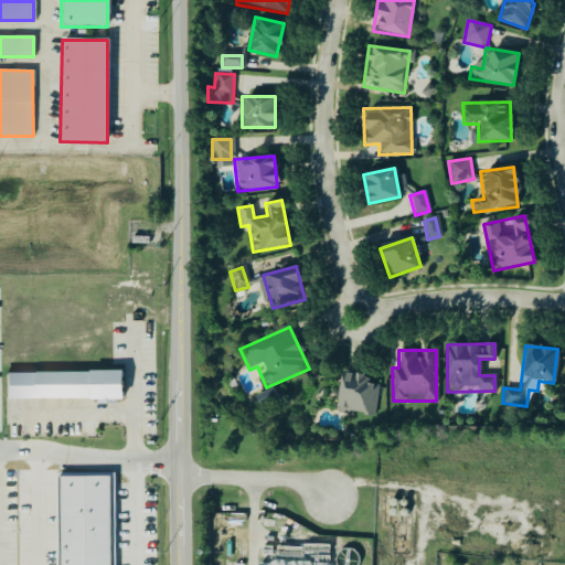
[(126,371),(126,397),(6,398),(6,372),(126,371)]
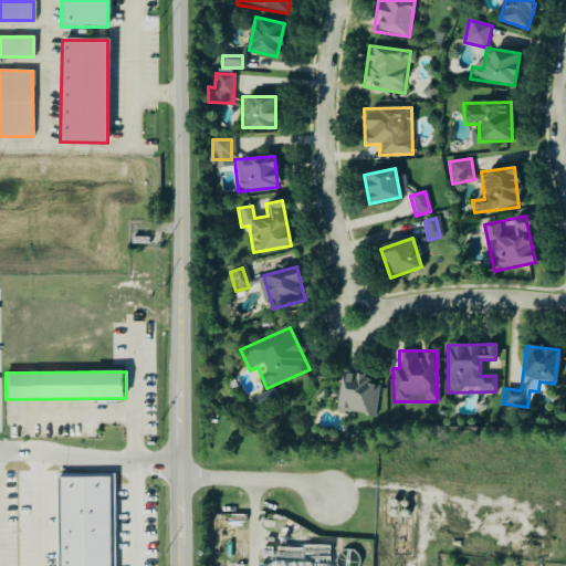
[(379,385),(367,383),(368,377),(343,373),(336,410),(374,416),(379,385)]
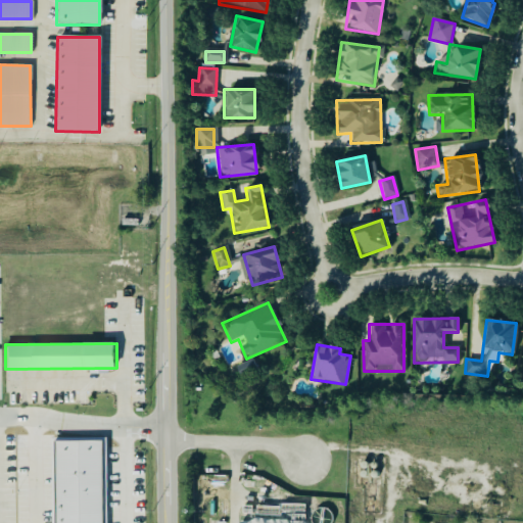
[(101,522),(101,440),(52,440),(52,522),(101,522)]
